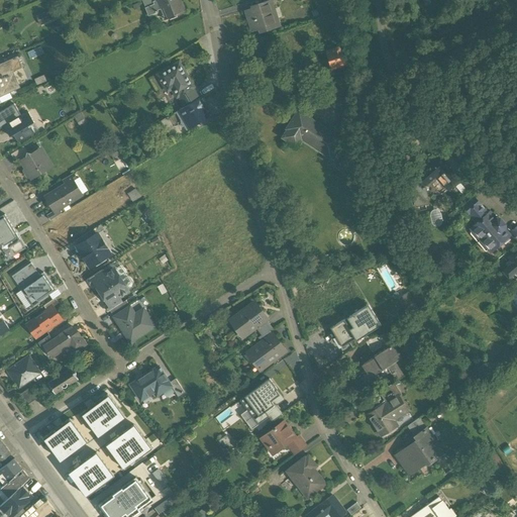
[(158,0),(157,0),(157,1),(161,9),(164,7),(168,19),(185,12),(179,0),(158,0)]
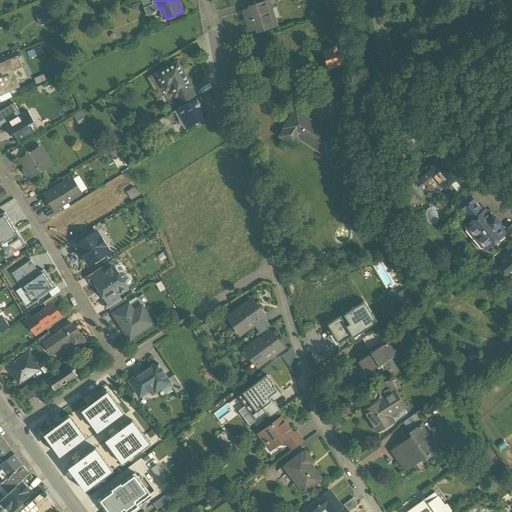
[(262,3),(256,6),(256,8),(244,12),(250,30),(257,28),(258,32),(267,29),(266,25),(275,22),(269,2),(269,1),(262,3)]
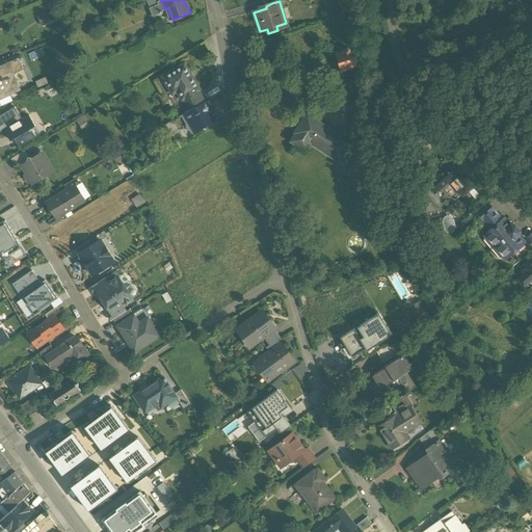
[(158,4),(150,8),(153,16),(162,12),(161,10),(158,4)]
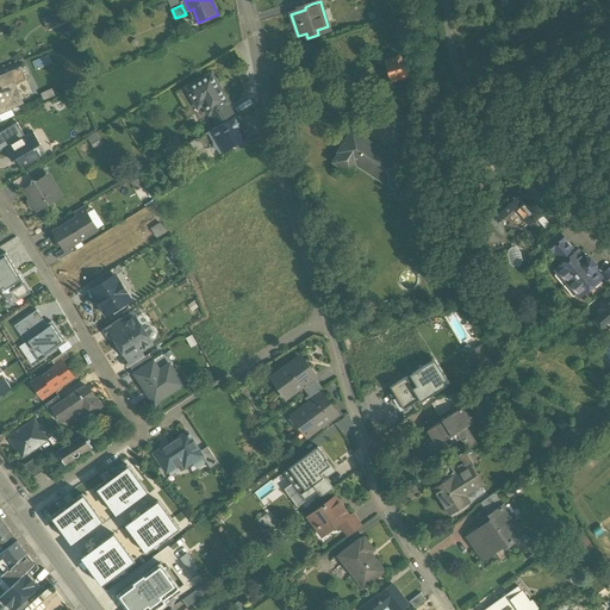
[(48,29),(60,24),(54,13),(43,19),(48,29)]
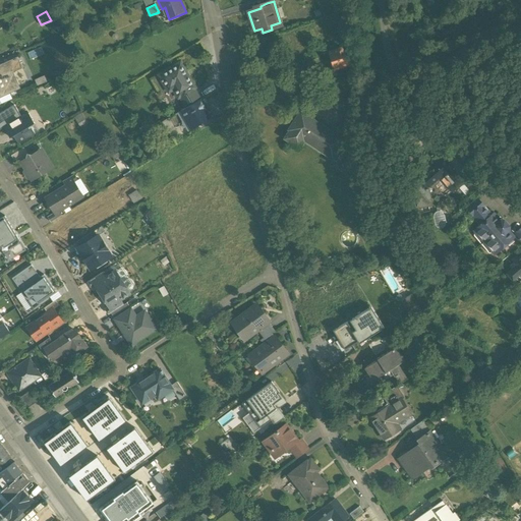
[(340,48),(338,48),(337,49),(329,52),(334,70),(348,66),(344,54),(342,49),(341,48),(340,48)]
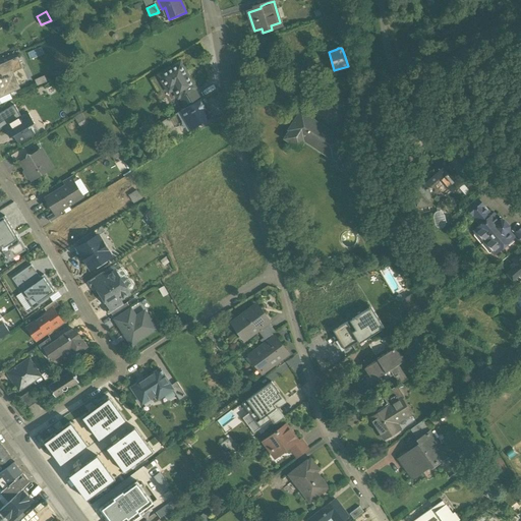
[(354,50),(344,54),(348,66),(355,64),(354,50)]
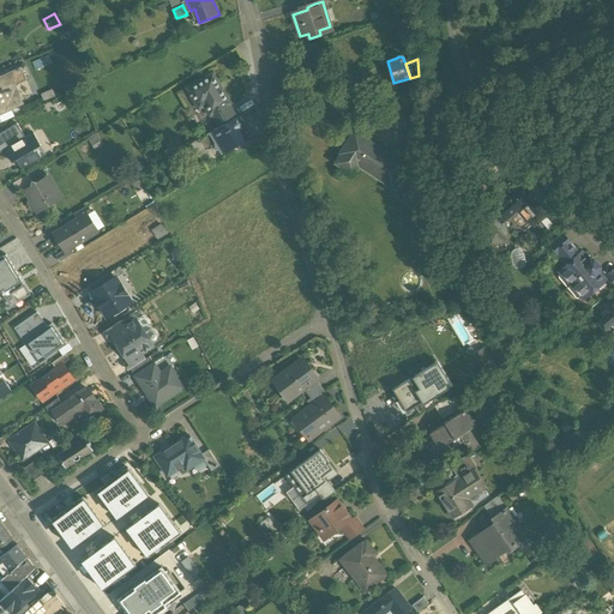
[(20,67),(0,76),(0,114),(24,104),(16,85),(26,80),(20,67)]
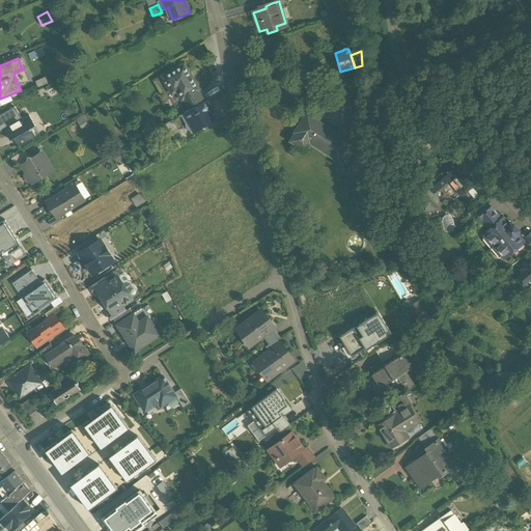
[(199,89),(184,63),(162,77),(165,81),(164,81),(166,83),(168,87),(173,85),(182,100),(183,99),(198,89),(199,89)]
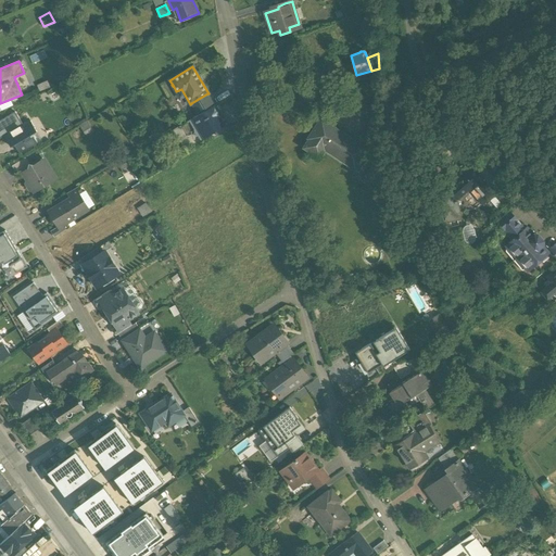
[(207,93),(191,103),(198,115),(214,105),(207,93)]
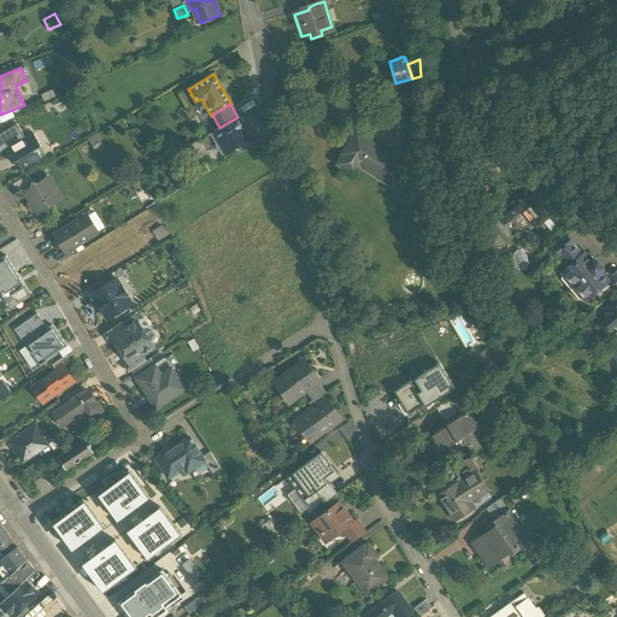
[(417,121),(404,111),(395,124),(409,134),(417,121)]
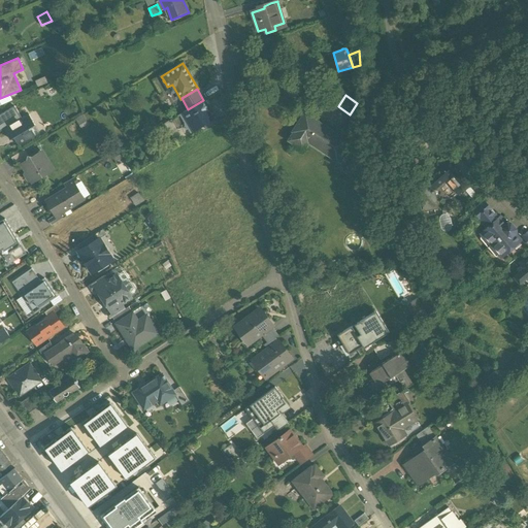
[(204,100),(182,113),(186,120),(189,119),(193,127),(195,130),(203,125),(213,119),(212,119),(208,111),(210,110),(204,100)]
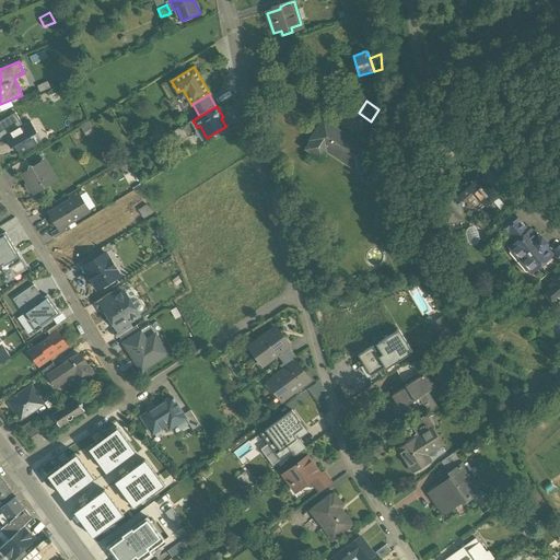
[(15,113),(0,121),(0,139),(3,138),(23,127),(15,113)]
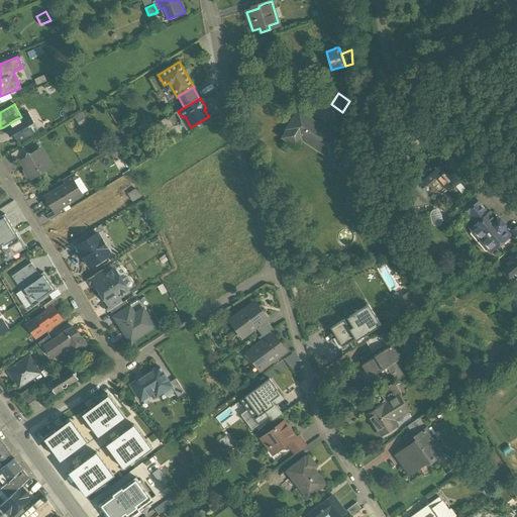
[(342,139),(299,110),(296,114),(293,112),(289,118),(292,120),(287,128),(287,129),(282,137),(289,141),(292,136),(300,142),(303,136),(321,149),(320,151),(330,158),(342,139)]
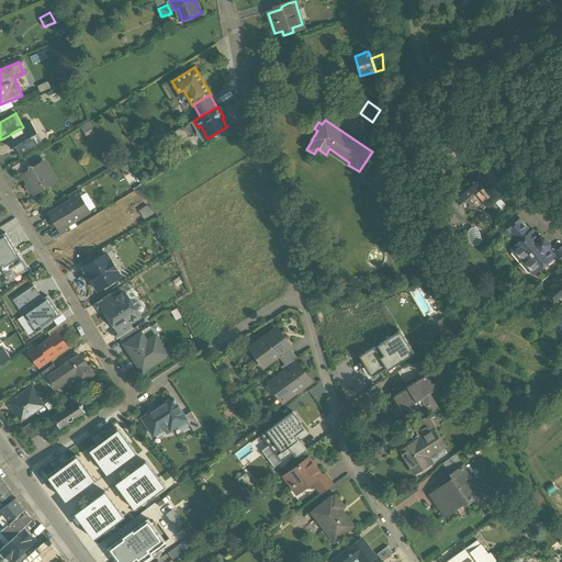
[(3,138),(10,149),(14,146),(20,155),(37,144),(33,135),(37,133),(31,123),(23,127),(3,138)]
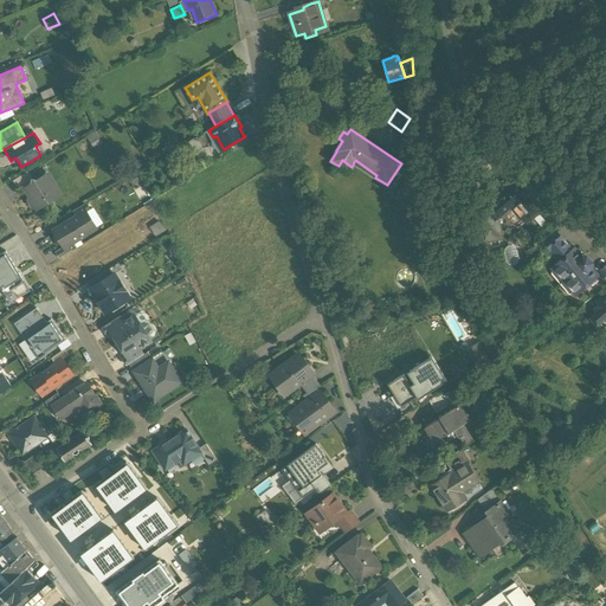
[(245,136),(233,143),(237,149),(251,141),(246,134),(244,136),(245,136)]
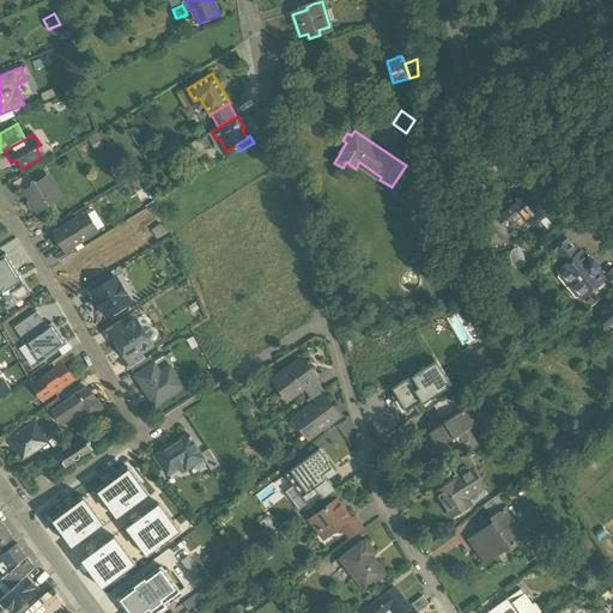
[(219,138),(216,139),(214,141),(219,150),(224,147),(219,138)]
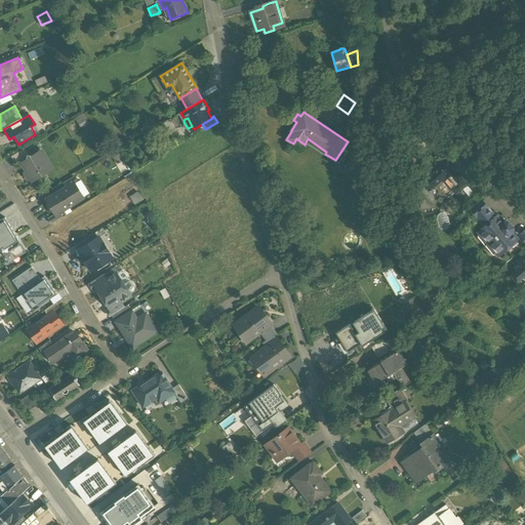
[(169,119),(163,123),(169,133),(175,130),(169,119)]
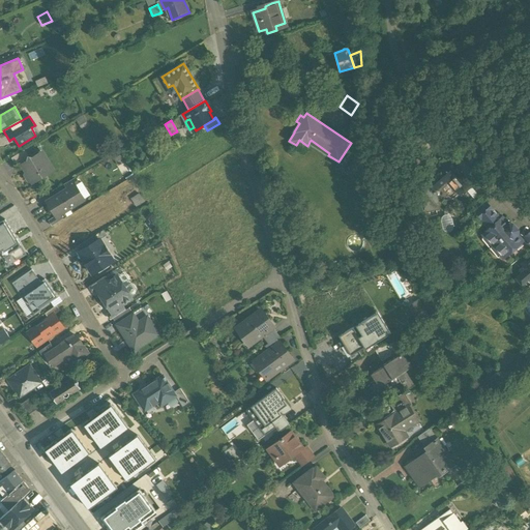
[(424,139),(415,146),(419,151),(425,146),(429,144),(424,139)]
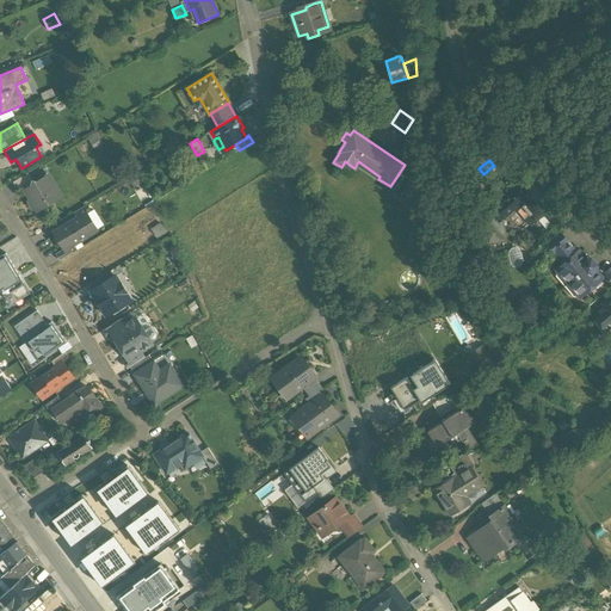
[(483,174),(481,177),(485,181),(495,174),(491,168),(483,174)]
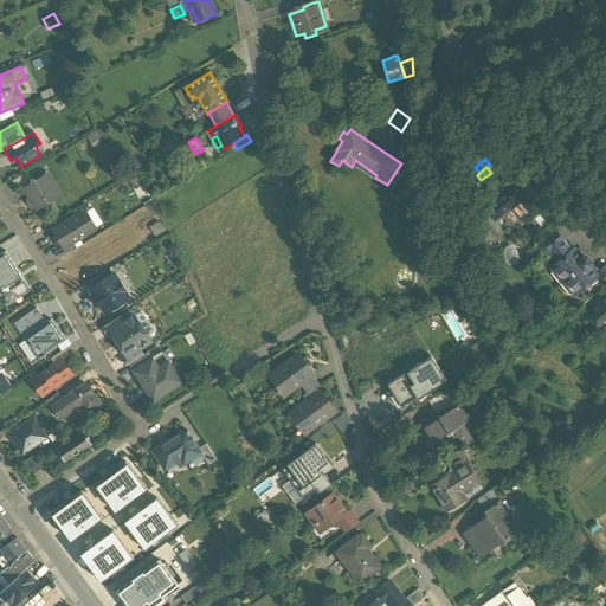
[(28,172),(13,180),(18,188),(20,187),(25,188),(27,187),(32,184),(33,180),(28,172)]
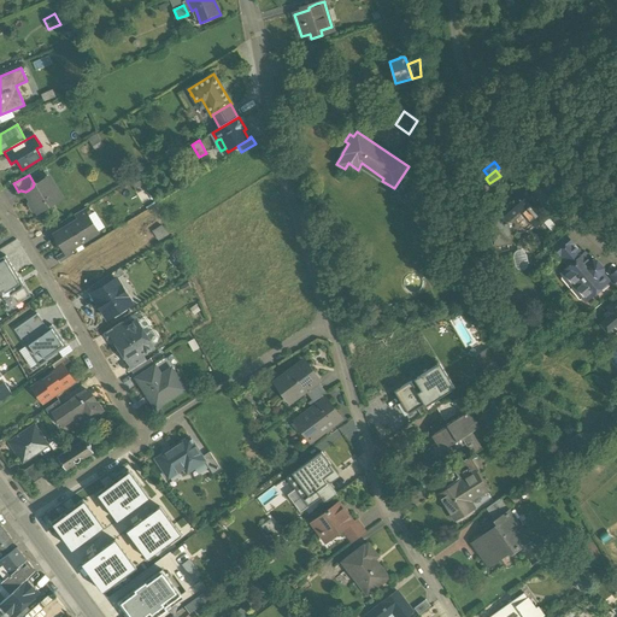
[(48,178),(37,184),(34,183),(33,187),(28,191),(33,199),(30,204),(34,210),(40,212),(48,206),(47,203),(54,199),(50,191),(54,188),(48,178)]
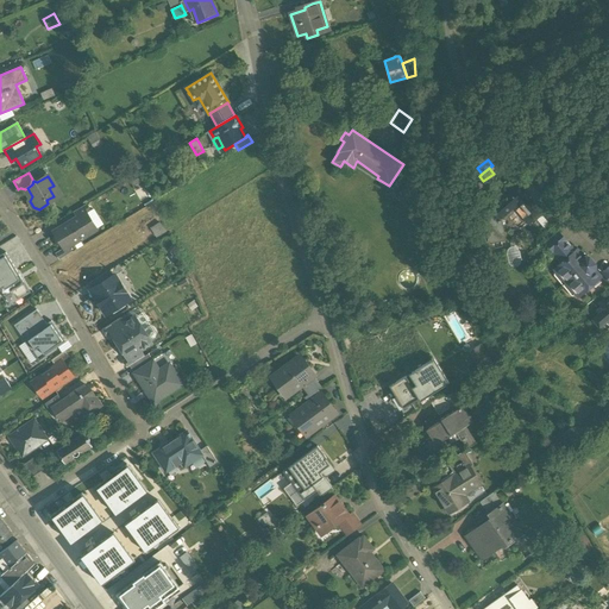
[(541,212),(519,186),(489,211),(498,220),(501,219),(519,203),(533,220),(541,212)]
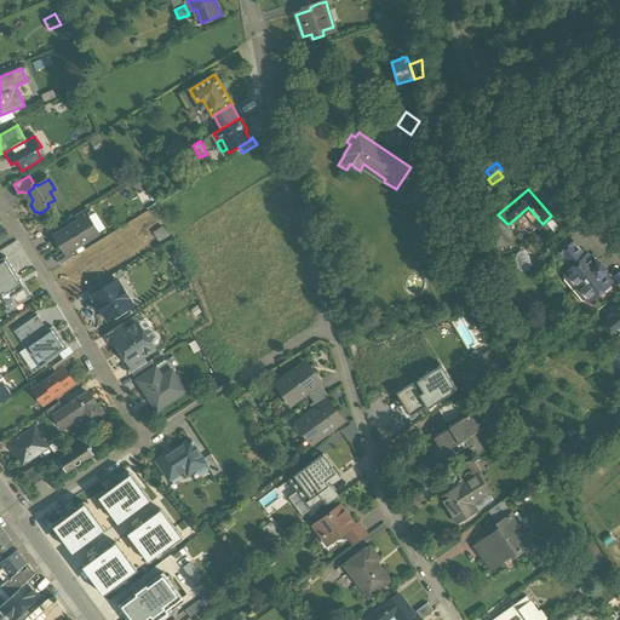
[(89,207),(75,216),(79,222),(89,217),(92,214),(89,207)]
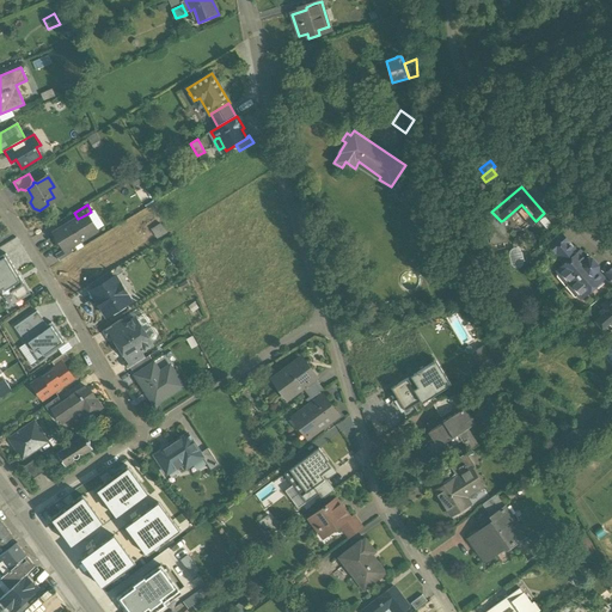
[(560,219),(552,210),(545,216),(550,221),(554,225),(560,219)]
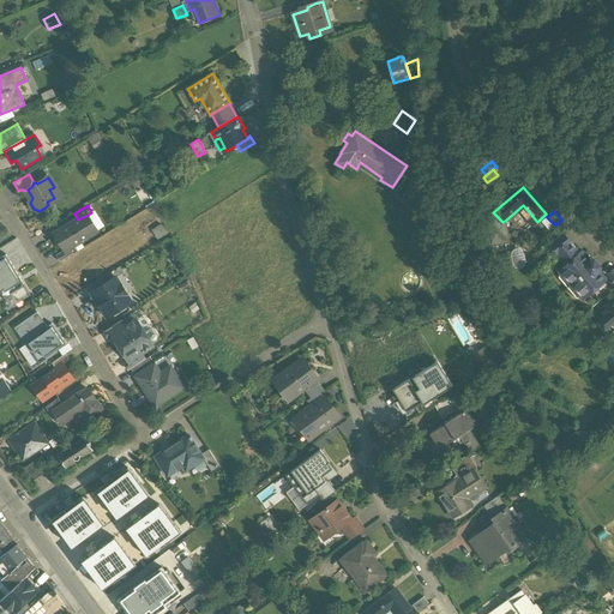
[(488,215),(488,217),(492,245),(507,244),(505,221),(503,222),(493,212),(492,212),(491,212),(489,214),(488,215)]
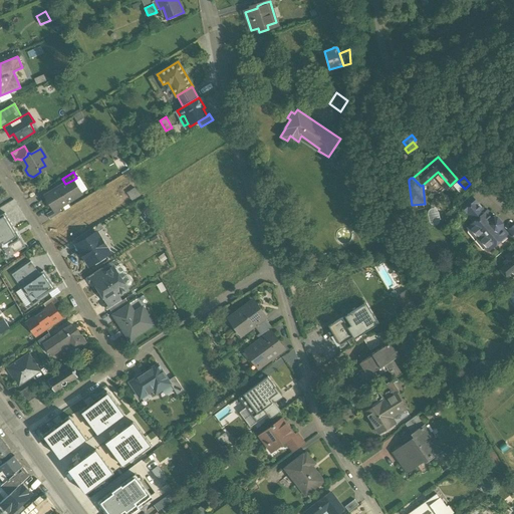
[(65,184),(45,197),(54,210),(58,208),(81,193),(73,180),(65,184)]
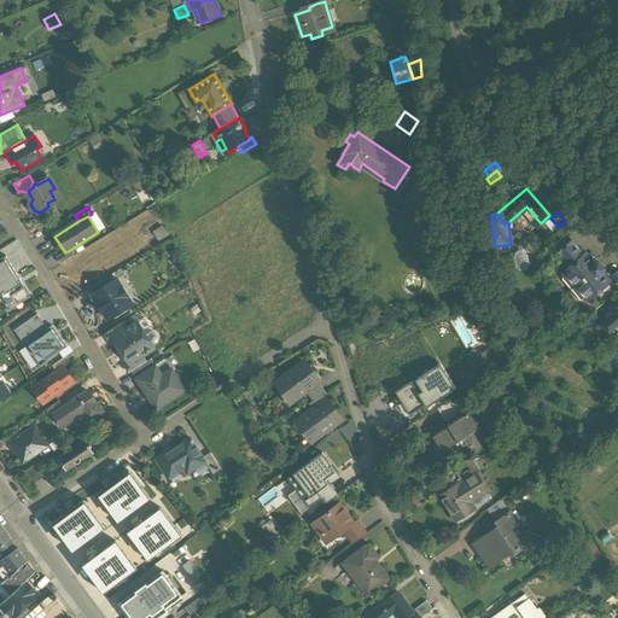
[(565,234),(559,227),(555,223),(552,226),(561,238),(565,234)]
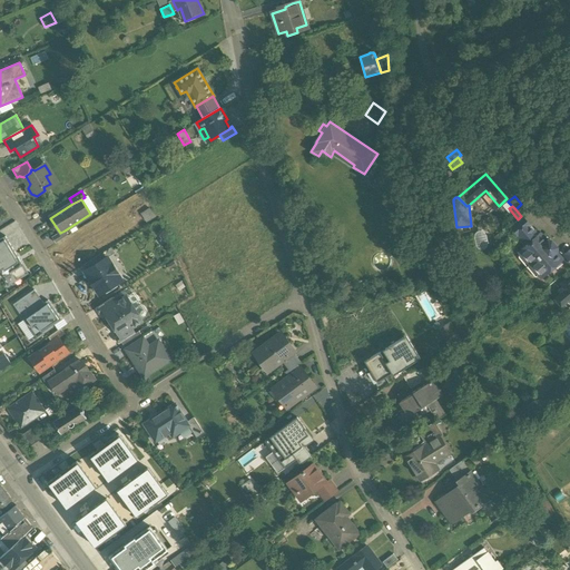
[(155,217),(149,208),(143,213),(147,222),(155,217)]
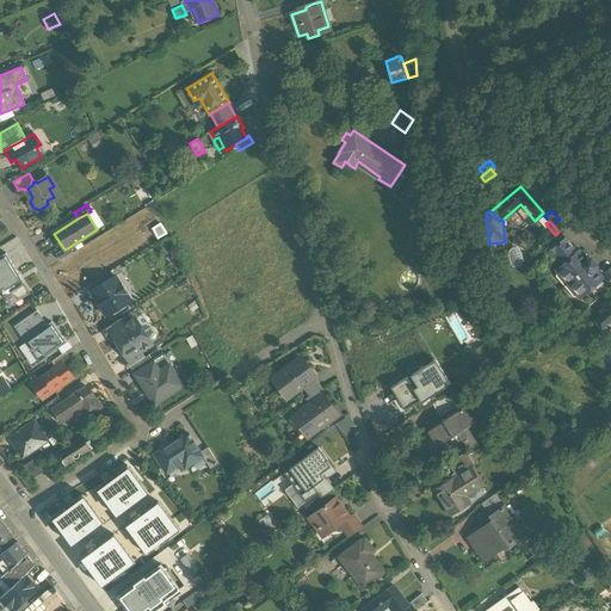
[(572,246),(559,232),(555,235),(547,244),(559,258),(572,246)]
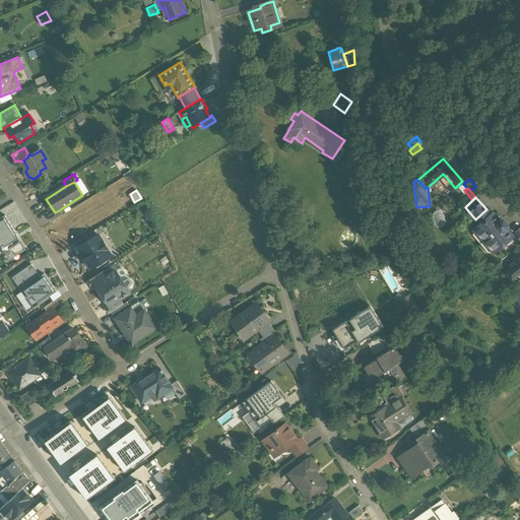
[(492,213),(491,214),(486,209),(475,219),(479,223),(475,228),(476,230),(484,240),(505,222),(503,218),(500,218),(498,219),(492,213)]
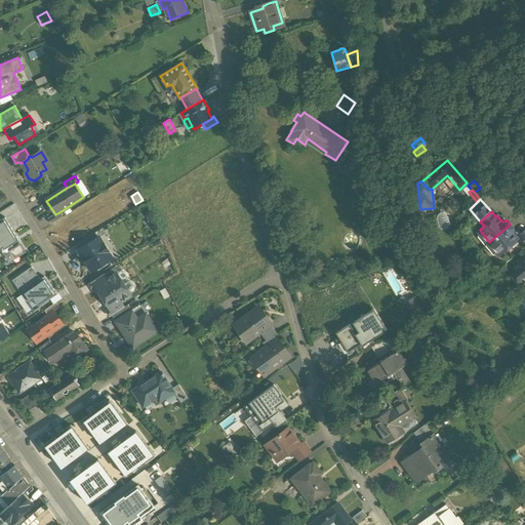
[(55,214),(48,218),(51,224),(63,217),(59,212),(55,214)]
